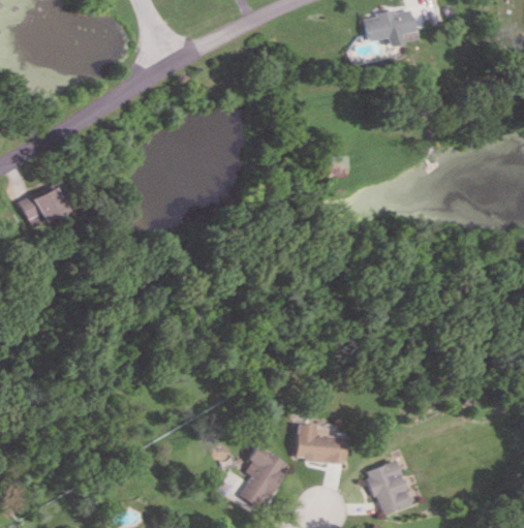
[(409,8),(373,14),(373,17),(361,19),(365,41),(384,38),(386,48),(401,44),(399,34),(413,32),(409,8)]
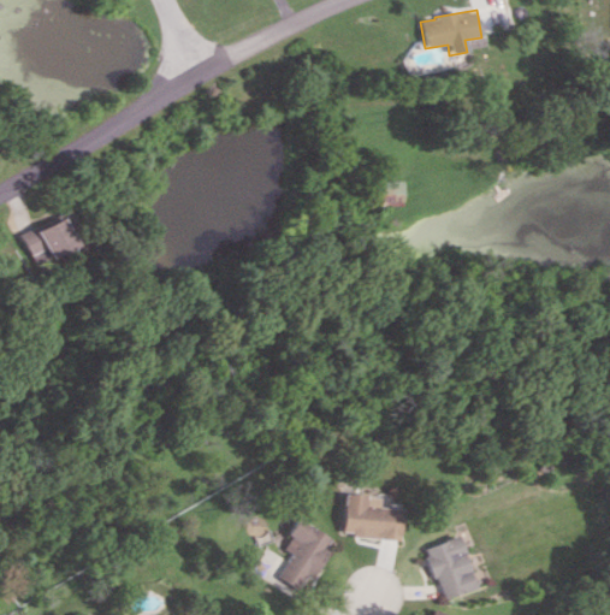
[(408,181),(388,182),(388,203),(409,203),(408,181)]
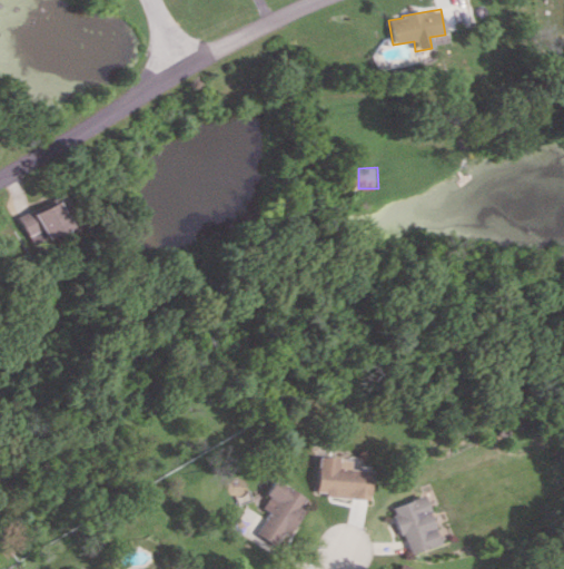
[(17,217),(28,239),(42,233),(46,239),(71,227),(68,222),(75,218),(65,195),(17,217)]
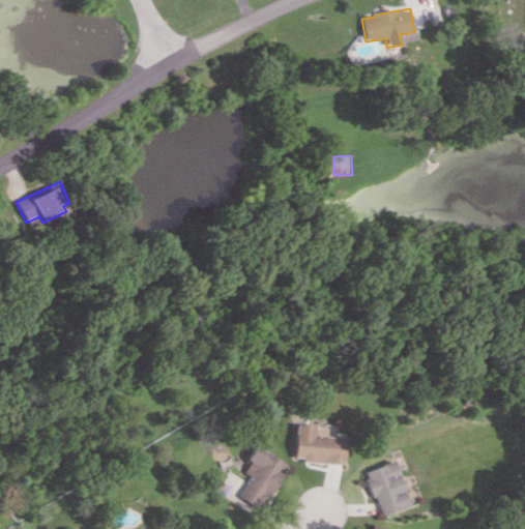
[(347,464),(348,437),(328,436),(328,427),(299,425),(297,461),(347,464)]
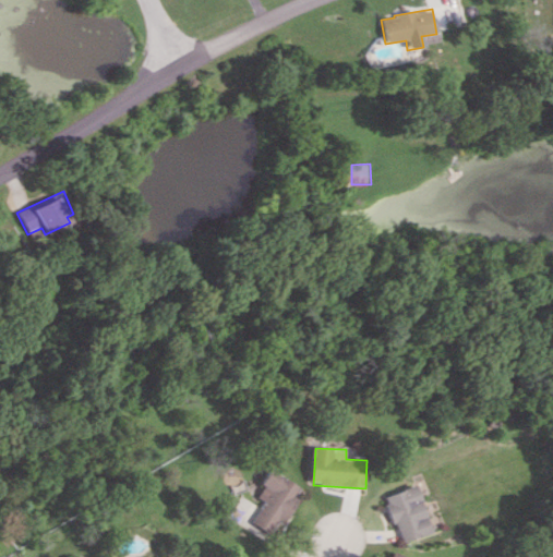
[(308,491),(273,470),(263,485),(266,487),(260,497),(266,501),(254,522),(274,534),(280,522),(286,525),(308,491)]
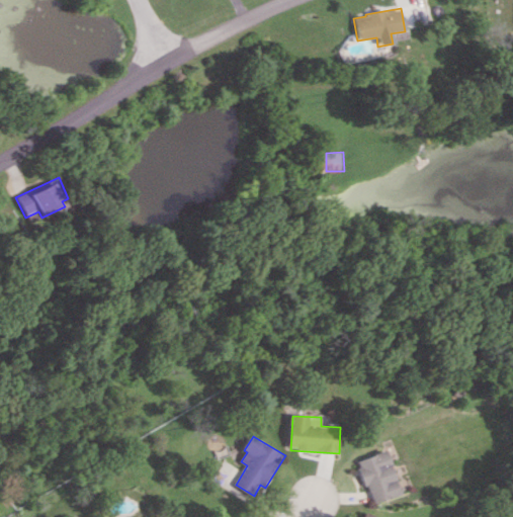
[(402,495),(388,451),(358,460),(372,504),(402,495)]
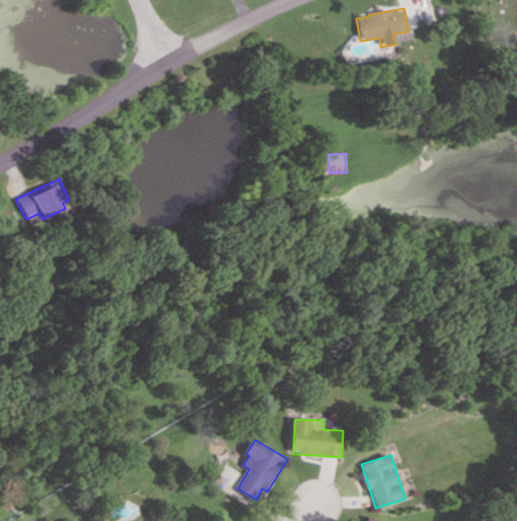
All buildings are outlined.
